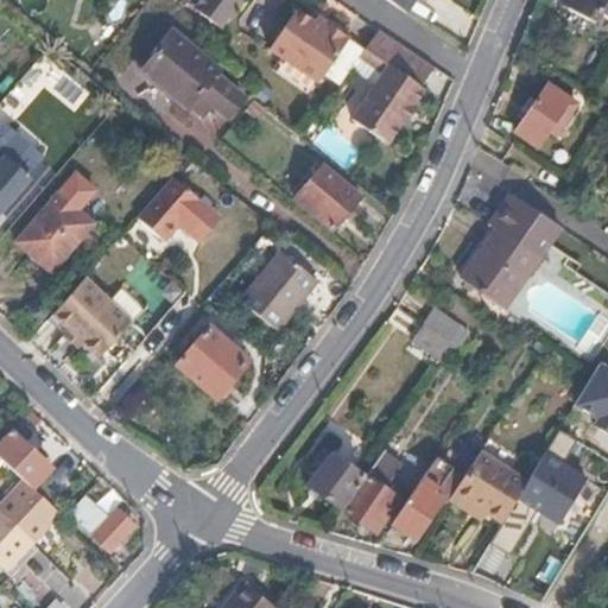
[(221,32),(244,0),(202,0),(194,12),(221,32)]
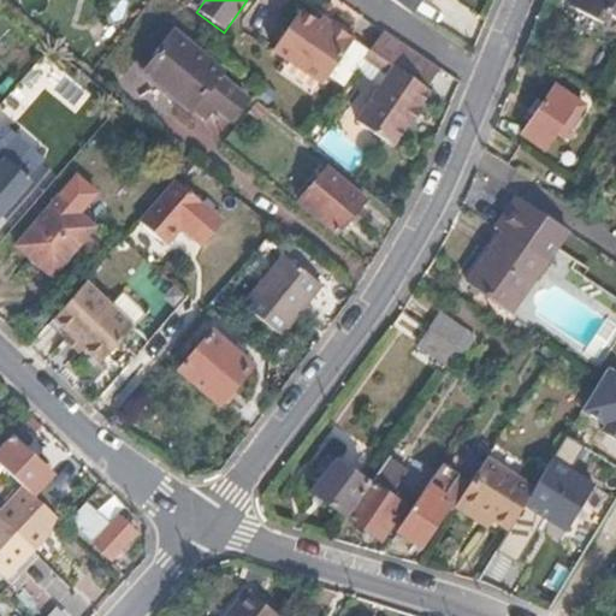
[(391,0),(395,3),(410,12),(419,0),(391,0)]
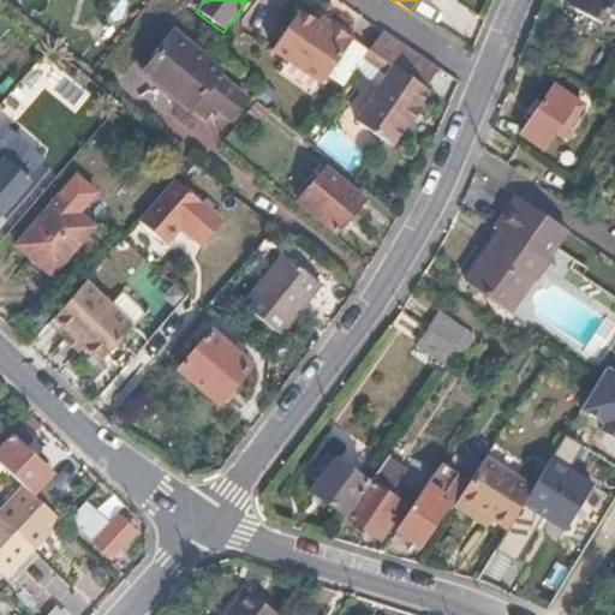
[(614,17),(614,0),(573,0),(571,6),(603,24),(609,15),(614,17)]
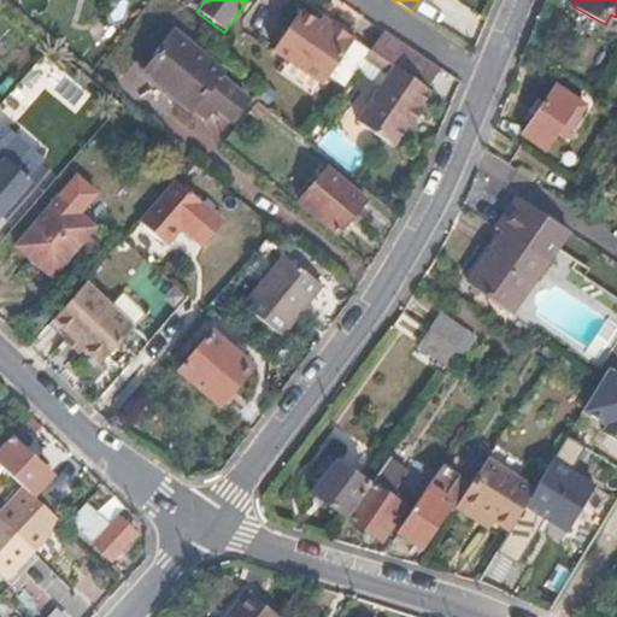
[(354,41),(321,18),(317,25),(299,13),(274,52),(324,86),(354,41)]
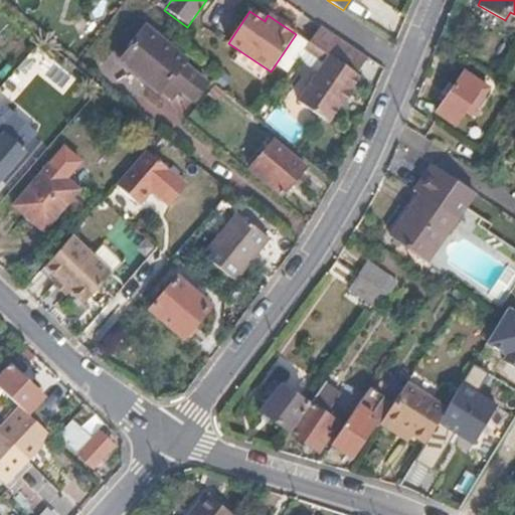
[(322,26),(310,43),(305,50),(300,57),(320,70),(299,103),(329,122),(341,104),(344,105),(353,92),(351,90),(360,76),(356,73),(367,57),(322,26)]
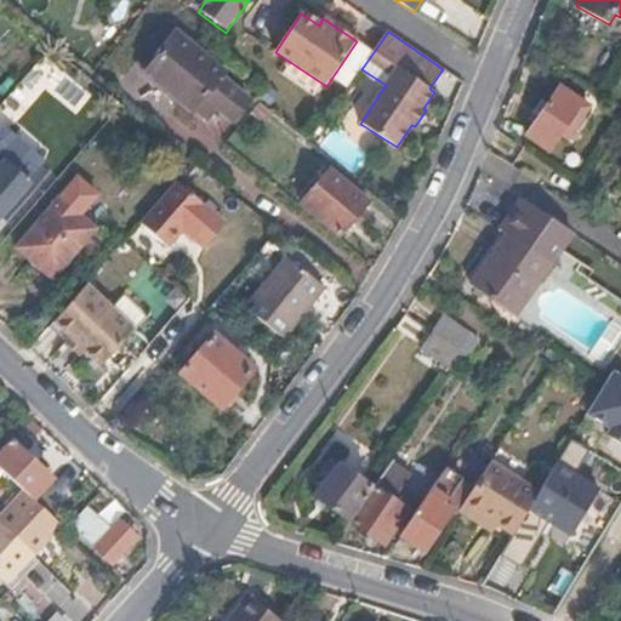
[(175,101),(206,58),(176,34),(143,77),(175,101)]
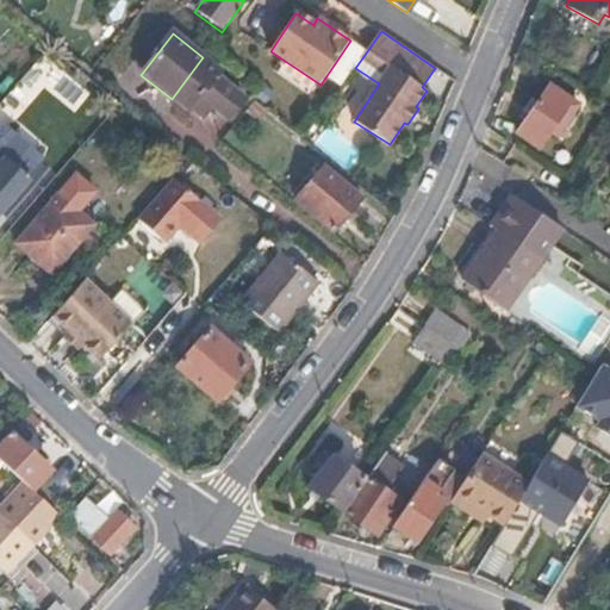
[(244,100),(218,80),(223,72),(203,57),(172,99),(190,112),(192,107),(206,117),(213,106),(230,118),(244,100)]
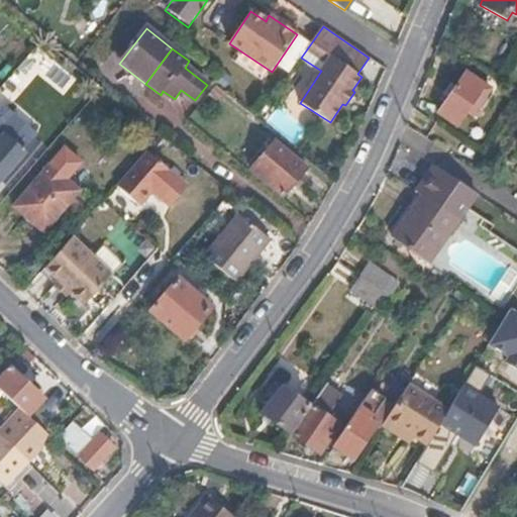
[(475,114),(491,87),(467,72),(455,91),(441,114),(461,127),(471,112),(475,114)]
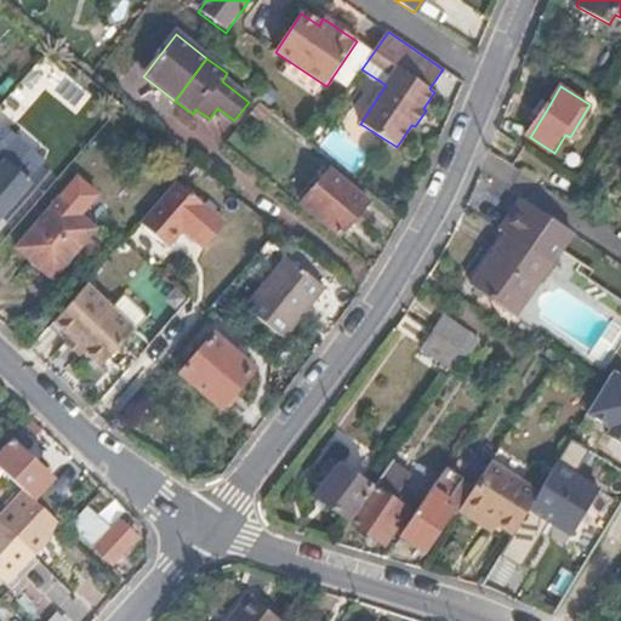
[(0,211),(27,181),(0,157),(0,211)]
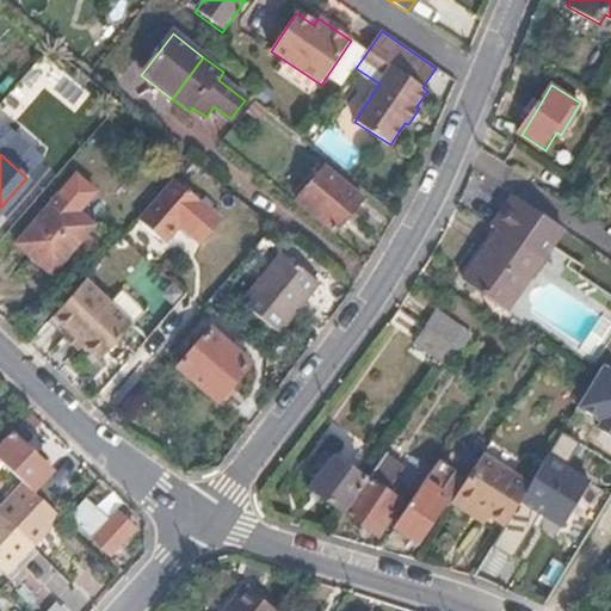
[(261,173),(242,159),(236,167),(255,181),(261,173)]
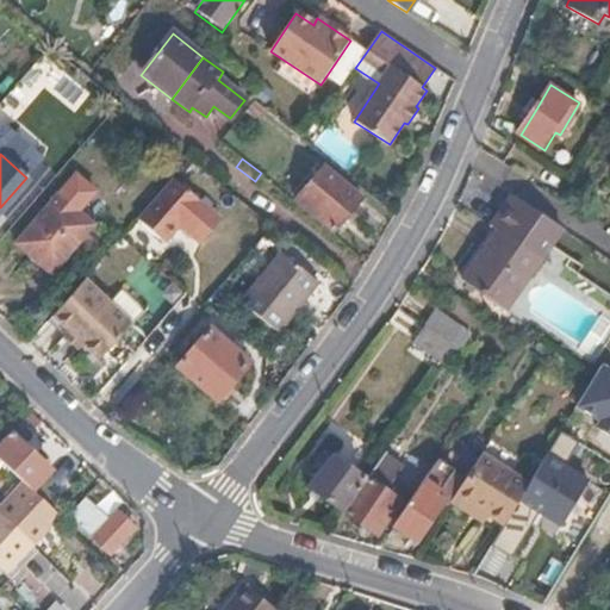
[(334,231),(360,197),(323,168),(297,201),(334,231)]
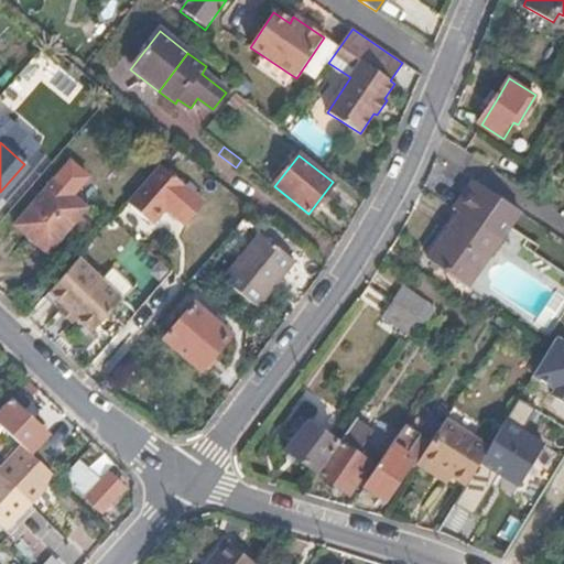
[(49,257),(88,209),(74,196),(91,175),(69,156),(11,225),(49,257)]
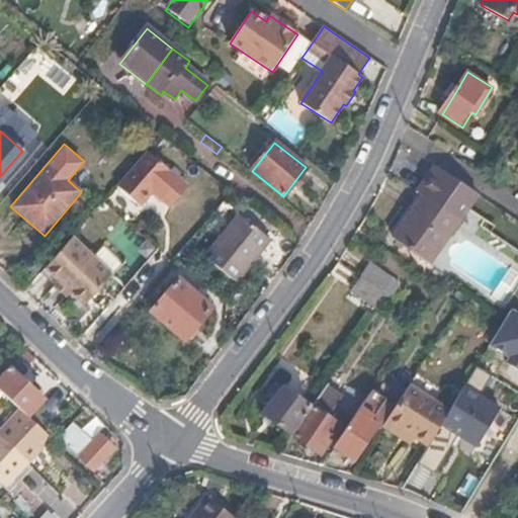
[(151,189),(165,200),(170,205),(186,184),(148,150),(117,185),(139,203),(151,189)]
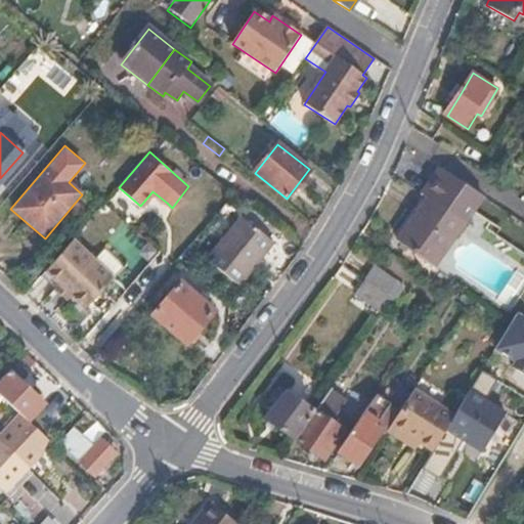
[(435,267),(465,220),(429,197),(399,244),(435,267)]
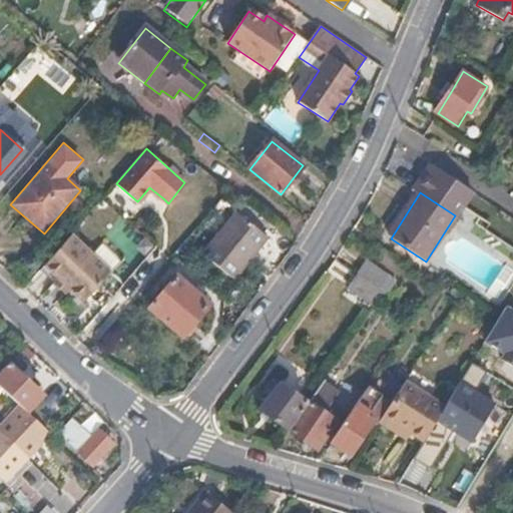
[(232,279),(267,235),(235,211),(202,255),(232,279)]
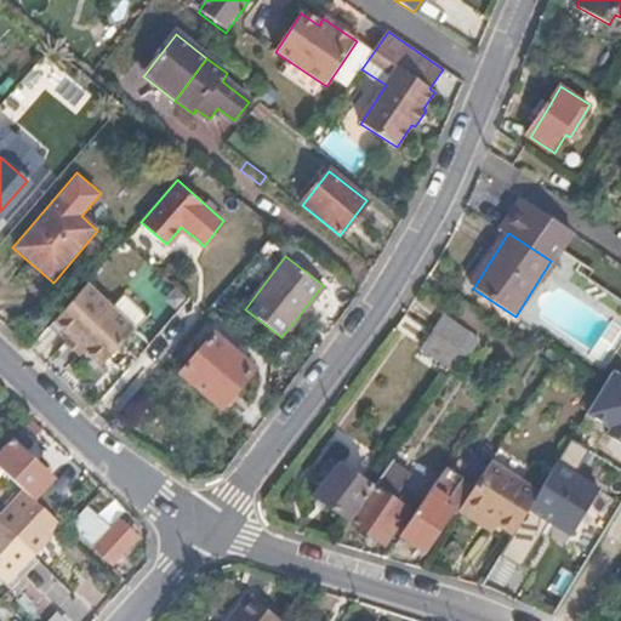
[(136,328),(87,283),(55,322),(102,365),(136,328)]
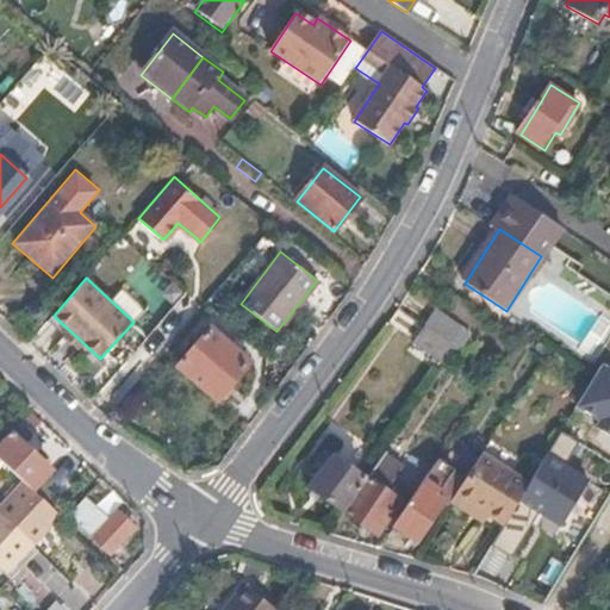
[(467,329),(437,309),(435,309),(425,323),(456,344),(467,329)]
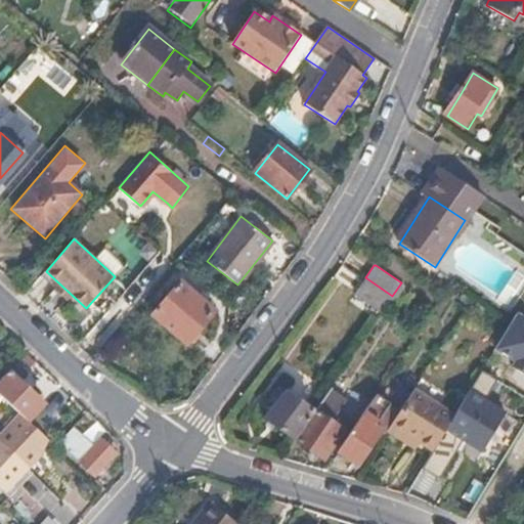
[(392,296),(365,277),(354,293),(359,297),(382,311),(392,296)]
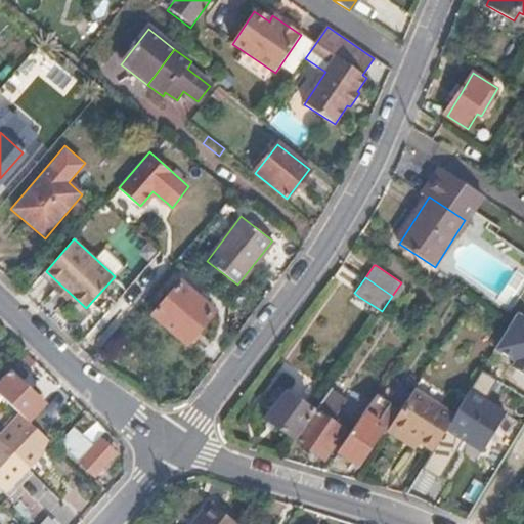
[(186,344),(212,313),(214,311),(180,282),(154,315),(186,344)]
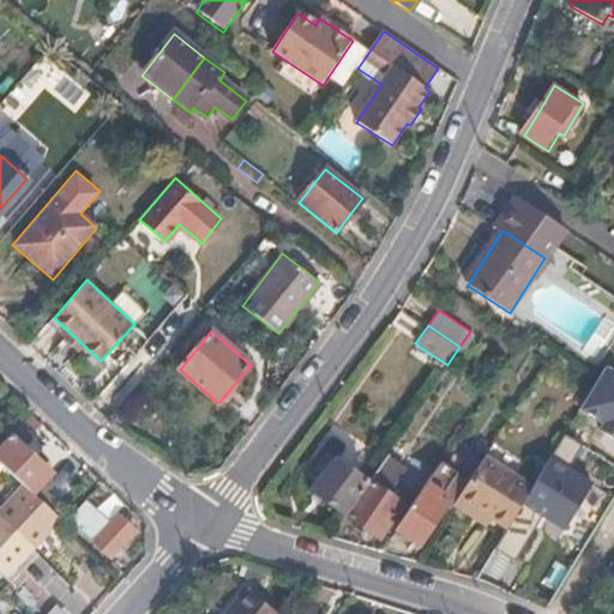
[(49,474),(7,437),(0,444),(0,465),(23,487),(32,494),(49,474)]
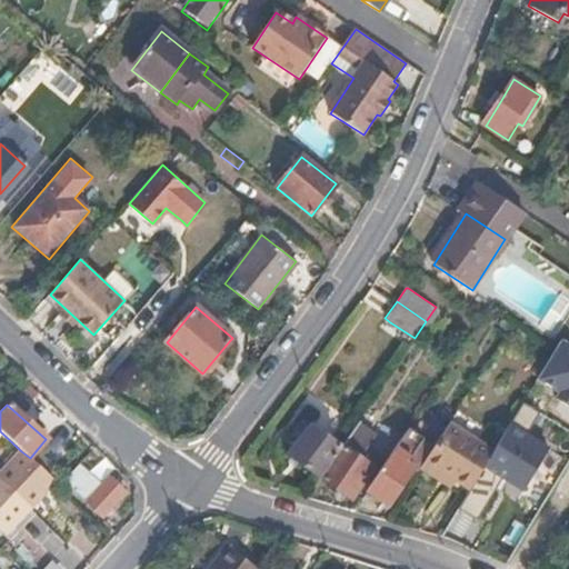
[(320,477),(341,447),(301,419),(287,440),(293,445),(288,452),(320,477)]
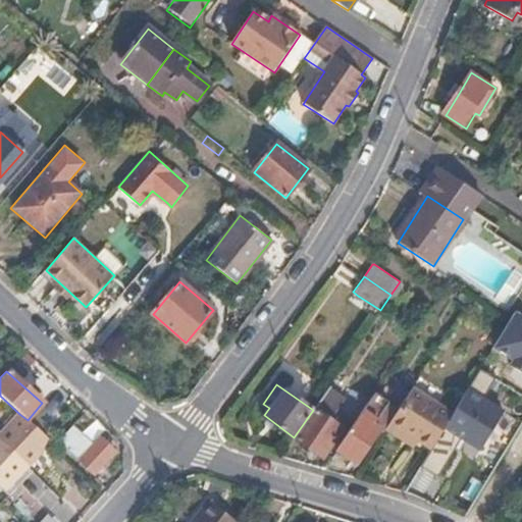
[(432,449),(454,412),(413,386),(385,429),(403,440),(414,448),(418,439),(432,449)]
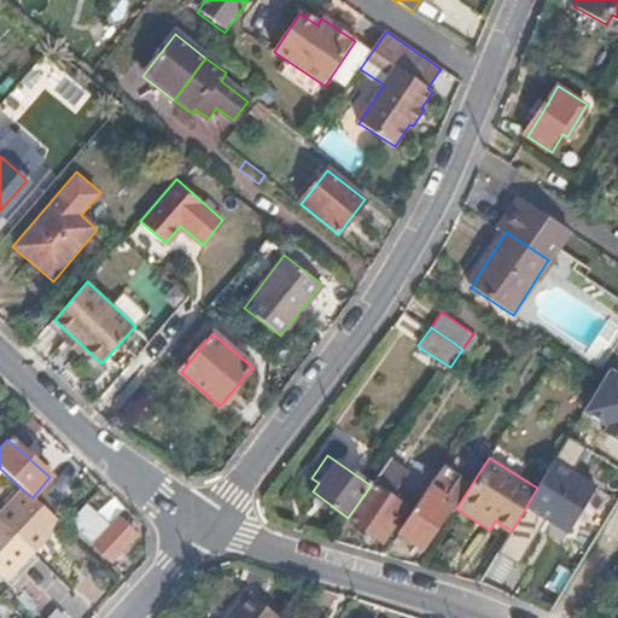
[(383,541),(404,507),(388,495),(403,470),(388,461),(371,485),(348,518),(365,529),(383,541)]
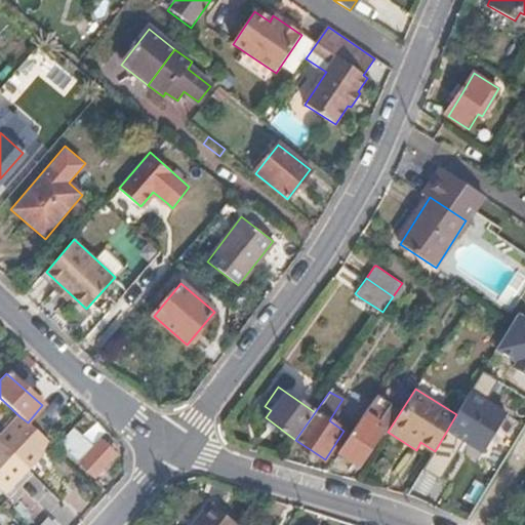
[(473,394),(448,433),(481,453),(506,413),(473,394)]
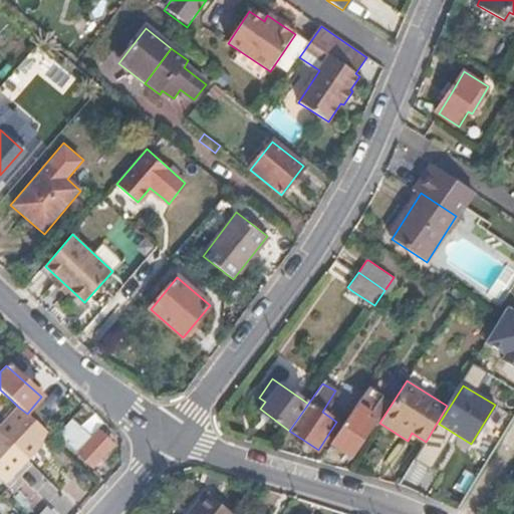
[(354,456),(377,419),(366,412),(376,395),(367,390),(332,442),(350,453),(354,456)]
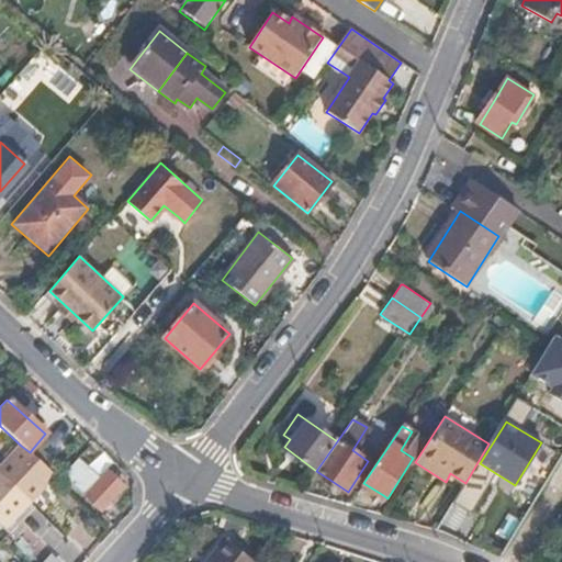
[(0,476),(27,502),(53,474),(30,452),(21,446),(0,468),(0,476)]
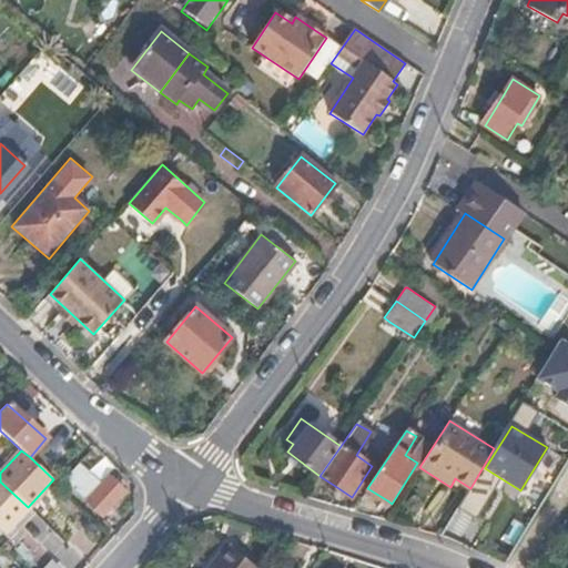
[(102,516),(122,493),(108,479),(101,487),(78,466),(63,482),(102,516)]
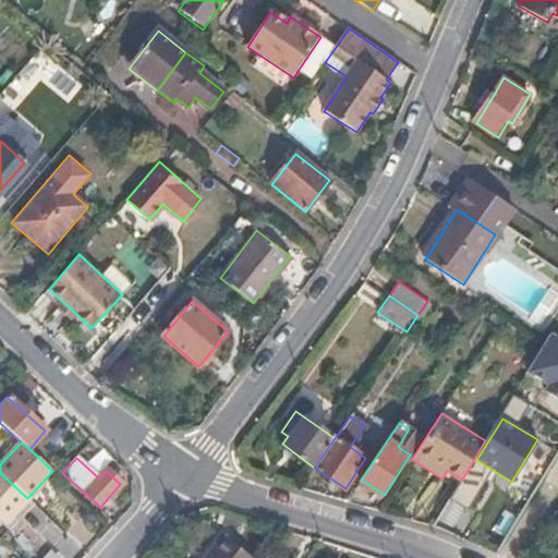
[(27,498),(0,473),(0,520),(4,524),(11,530),(35,505),(27,498)]
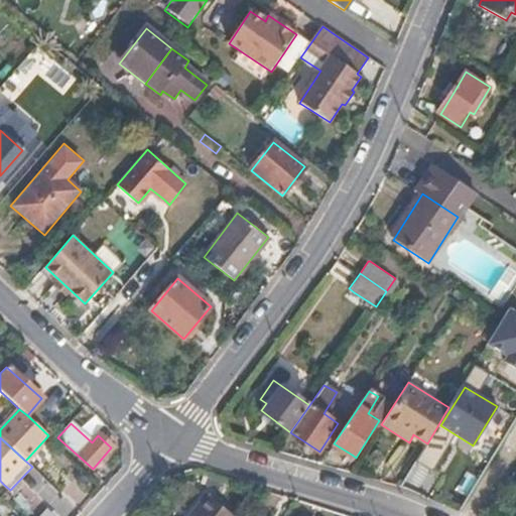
[(235,515),(236,515),(206,493),(187,515),(235,515)]
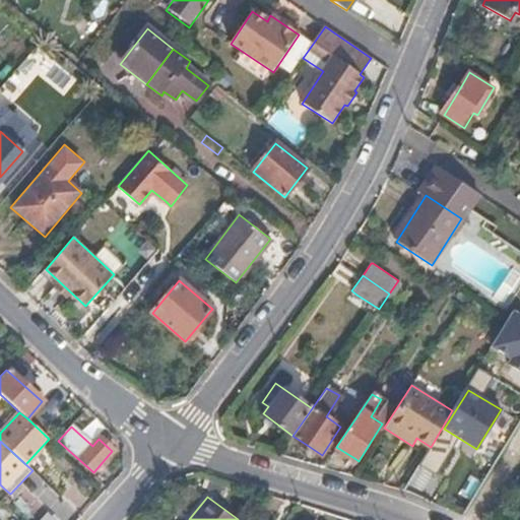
[(56,519),(46,511),(37,519),(56,519)]
